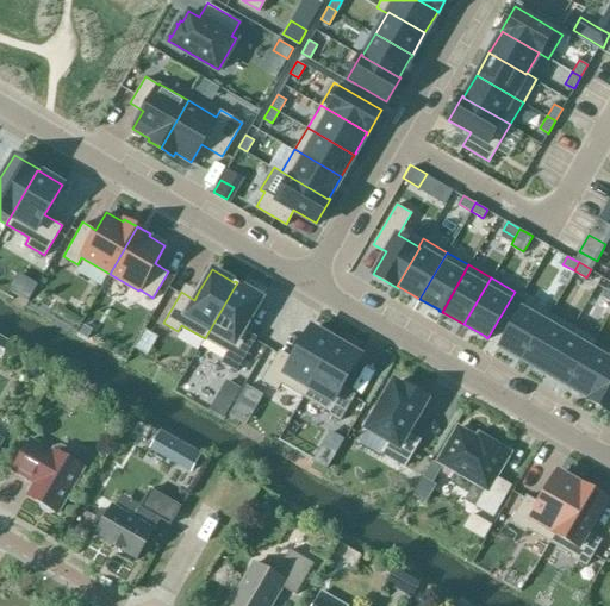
[(237,282),(205,338),(228,351),(222,362),(236,370),(256,336),(243,329),(260,298),(238,285),(238,283),(237,282)]
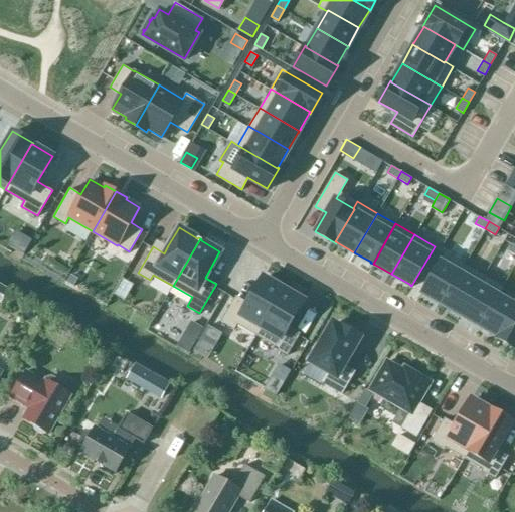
[(445,252),(421,292),(424,293),(442,303),(465,264),(445,252)]
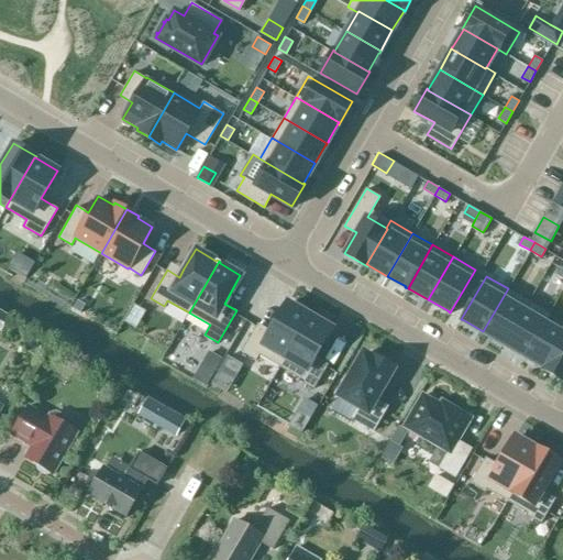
[(508,288),(483,331),(501,342),(500,342),(504,343),(528,300),(508,288)]
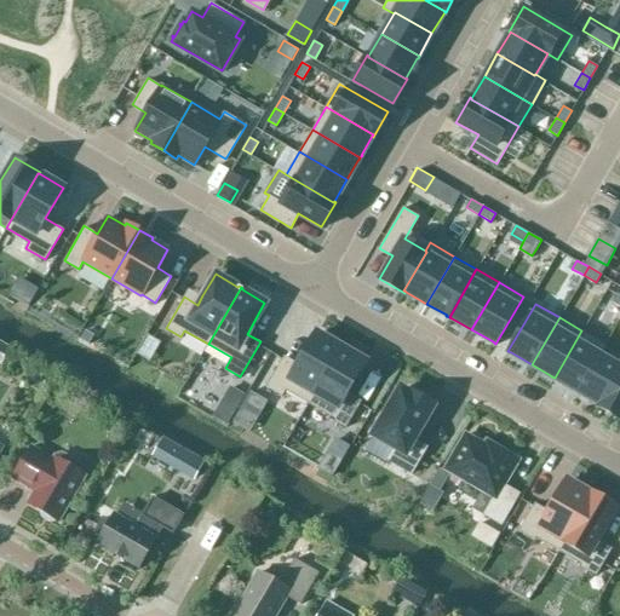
[(86,329),(81,338),(90,343),(95,334),(86,329)]
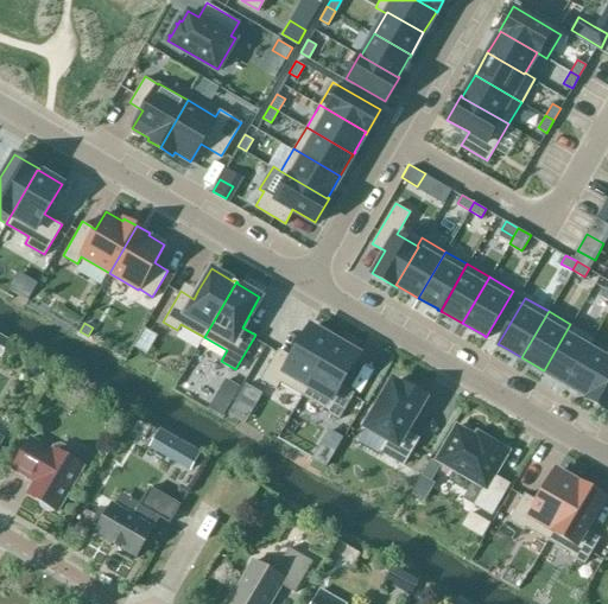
[(570,324),(544,370),(546,373),(546,372),(565,383),(587,347),(588,348),(594,337),(570,324)]
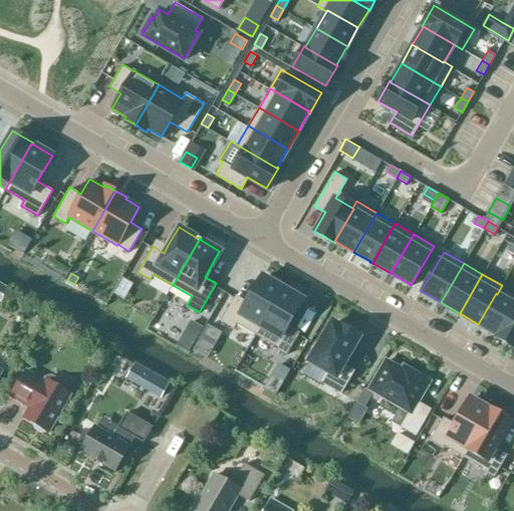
[(236,295),(221,320),(233,327),(237,322),(256,333),(282,287),(281,286),(280,286),(262,276),(247,301),(236,295)]
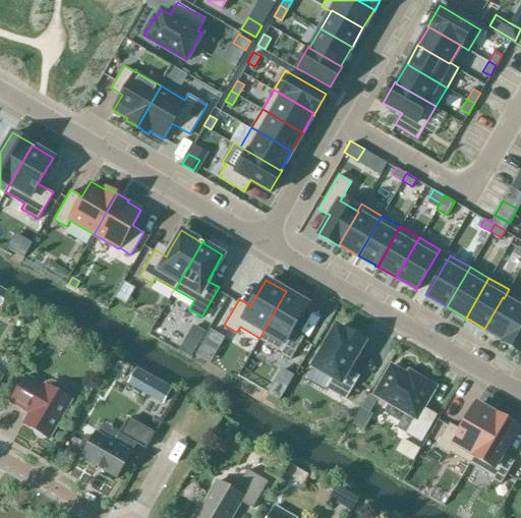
[(0,285),(0,304),(9,291),(0,285)]
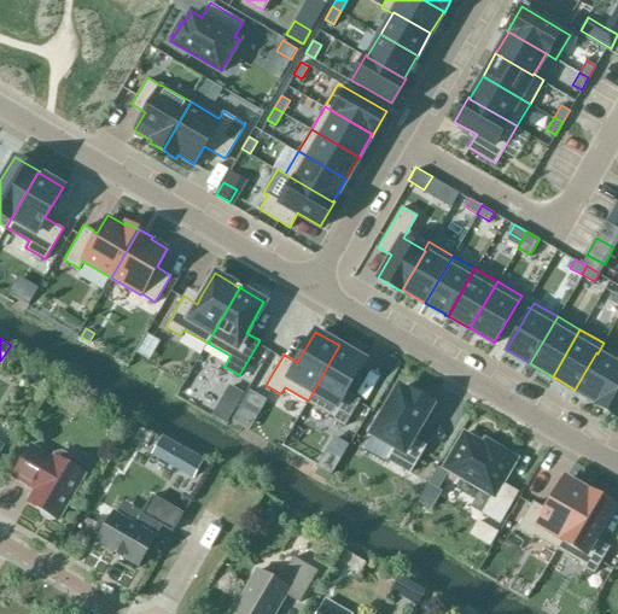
[(339,345),(308,401),(331,414),(330,416),(344,425),(360,398),(347,391),(363,360),(342,346),(339,345)]
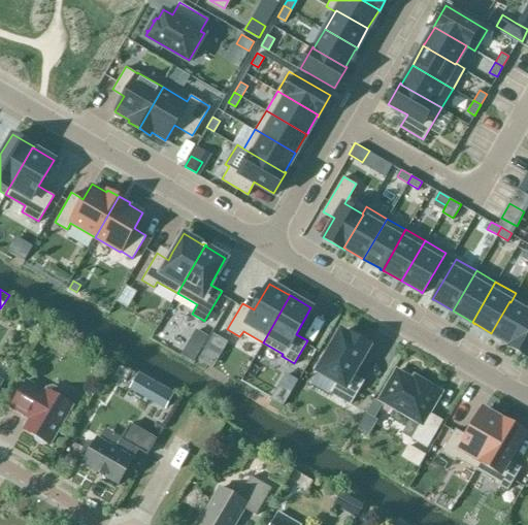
[(509,301),(491,333),(509,343),(510,345),(527,314),(527,312),(510,302),(509,301)]
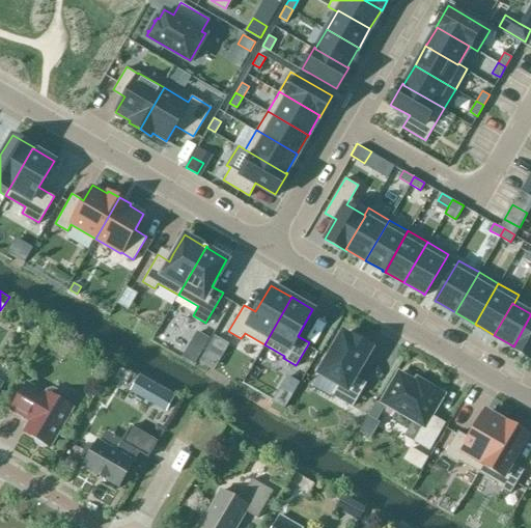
[(512,345),(511,346),(513,348),(530,358),(530,315),(513,346),(512,345)]
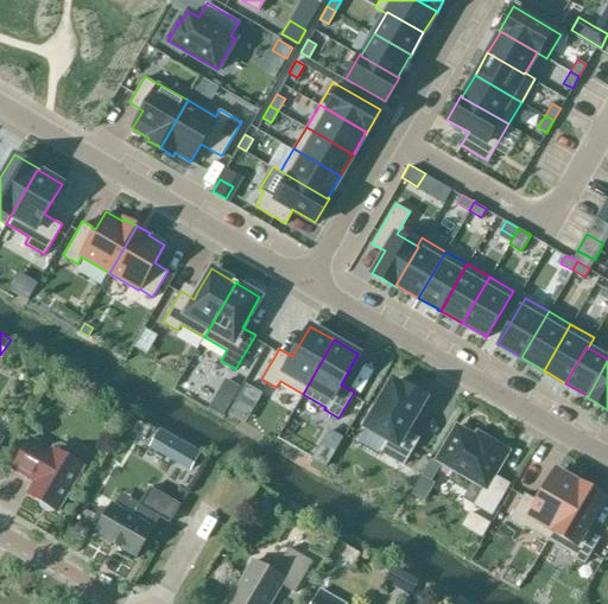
[(227,377),(220,389),(232,396),(239,385),(227,377)]
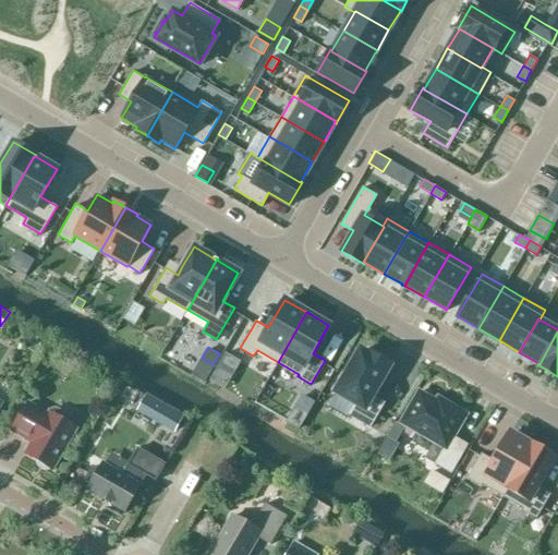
[(360,349),(336,391),(355,402),(349,413),(371,425),(384,402),(372,395),(390,363),(372,353),(370,356),(360,349)]
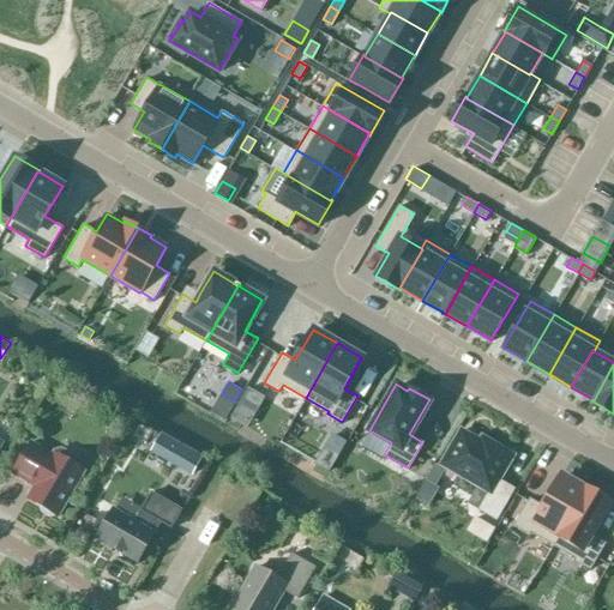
[(248,386),(241,397),(258,406),(264,396),(248,386)]
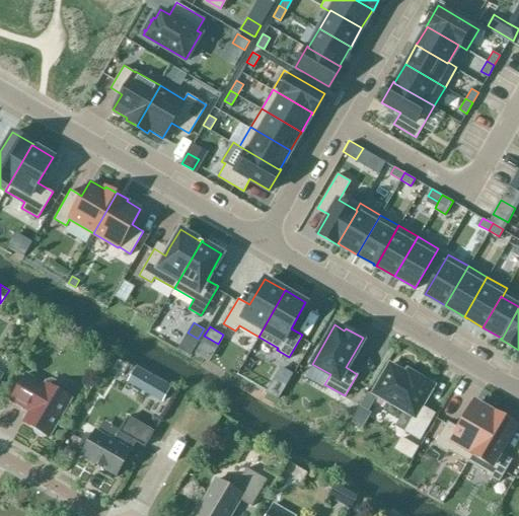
[(389,363),(373,392),(414,416),(405,430),(420,438),(435,413),(422,406),(434,384),(416,374),(414,377),(389,363)]
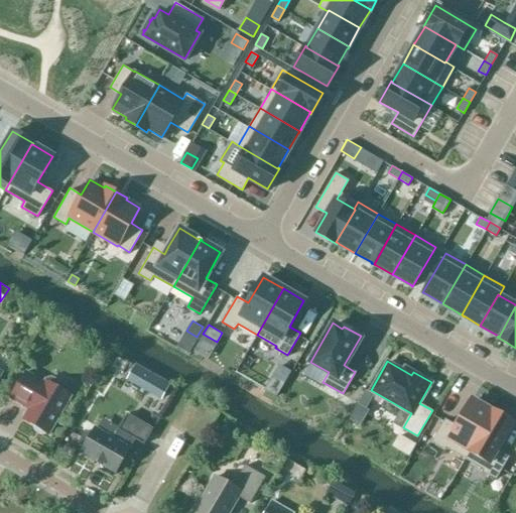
[(136,363),(127,378),(161,398),(170,383),(136,363)]
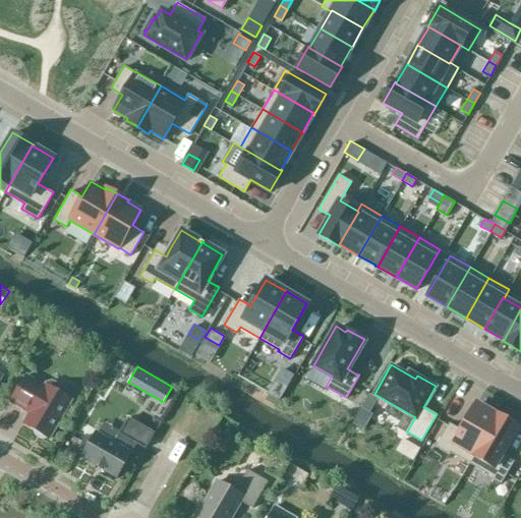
[(276,378),(267,393),(280,400),(288,385),(294,375),(282,367),(276,378)]
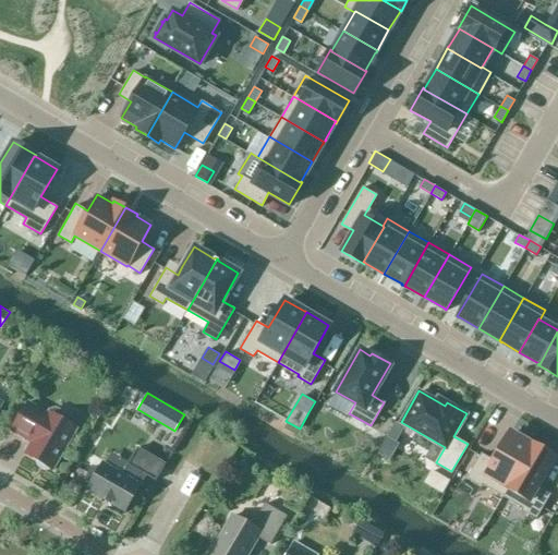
[(28,401),(12,429),(32,441),(25,451),(36,459),(37,462),(44,466),(47,466),(52,468),(77,427),(62,419),(61,413),(55,409),(48,410),(47,412),(28,401)]
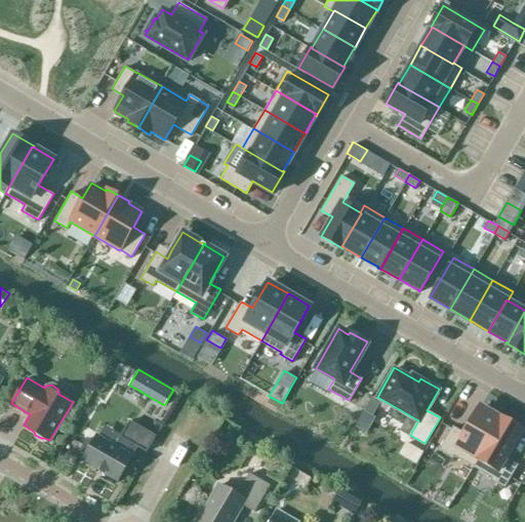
[(453,426),(440,448),(452,455),(453,453),(473,466),(500,418),(499,418),(480,406),(465,433),(453,426)]
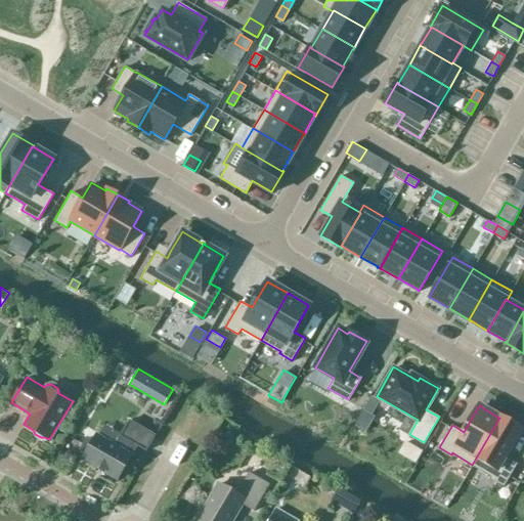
[(375,415),(373,414),(364,409),(356,425),(365,430),(375,415)]
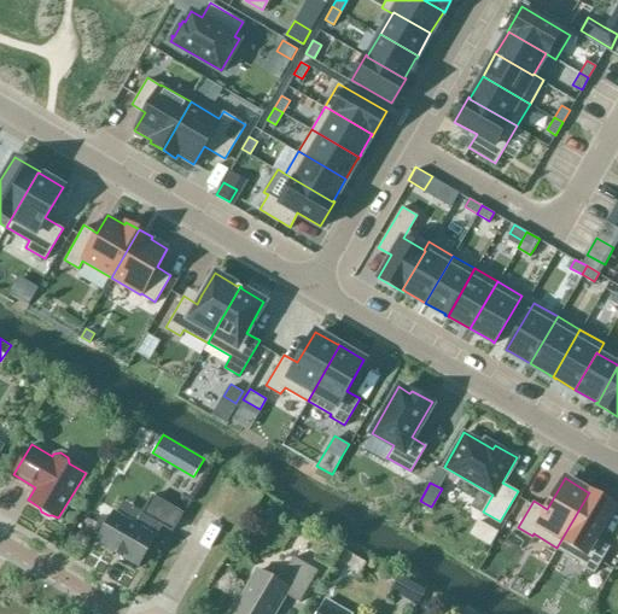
[(589,492),(557,548),(581,561),(579,563),(594,572),(610,545),(595,538),(614,506),(589,491),(588,492),(589,492)]
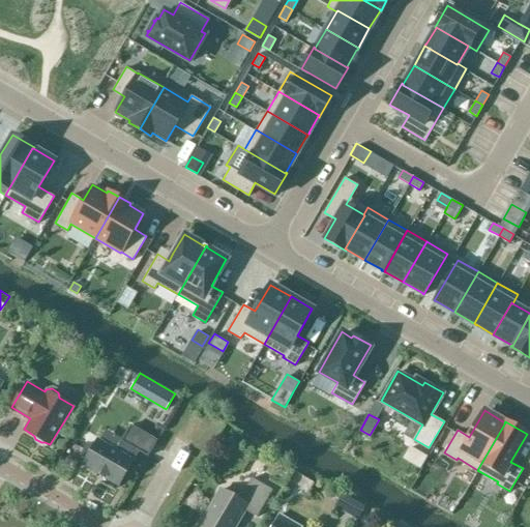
[(148,455),(155,442),(157,439),(130,422),(115,448),(97,438),(94,444),(88,441),(81,454),(87,457),(83,464),(119,485),(139,449),(148,455)]
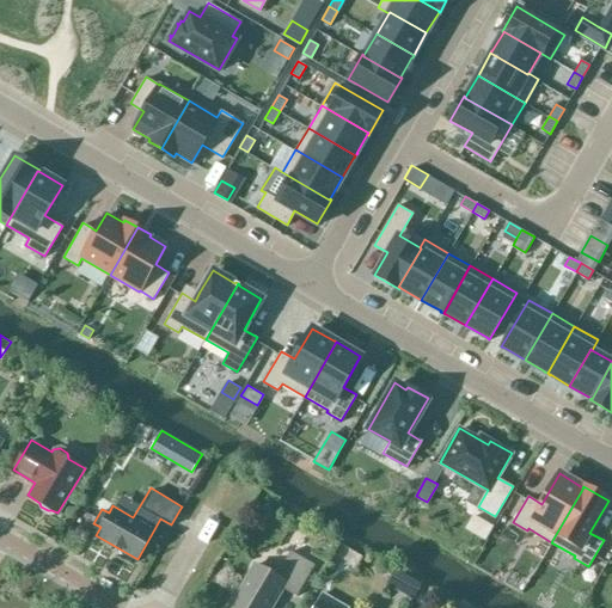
[(269,516),(269,505),(256,505),(256,516),(269,516)]
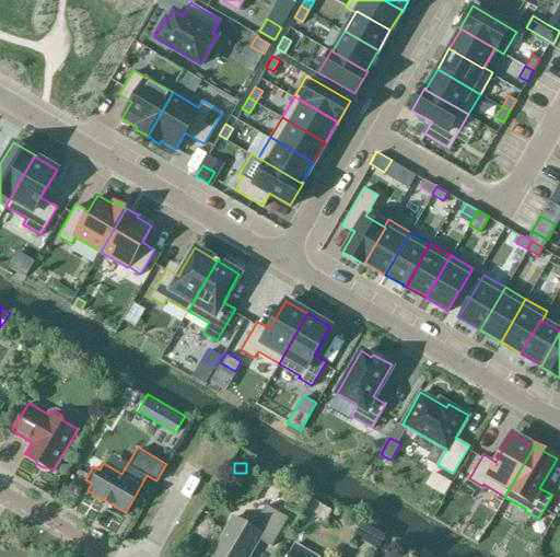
[(434,470),(427,483),(445,494),(453,480),(434,470)]
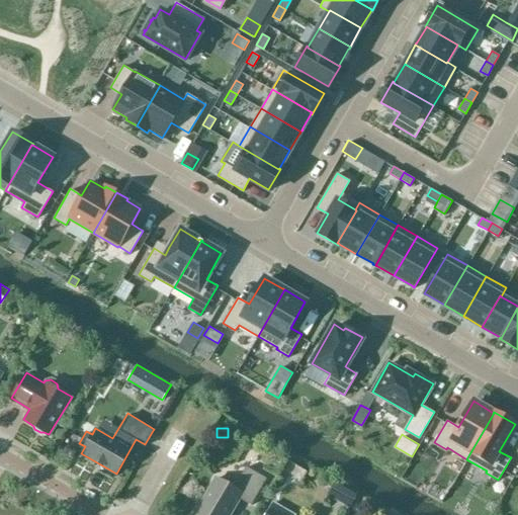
[(194,514),(195,514),(229,514),(239,497),(251,504),(266,478),(246,465),(234,488),(216,477),(194,514)]
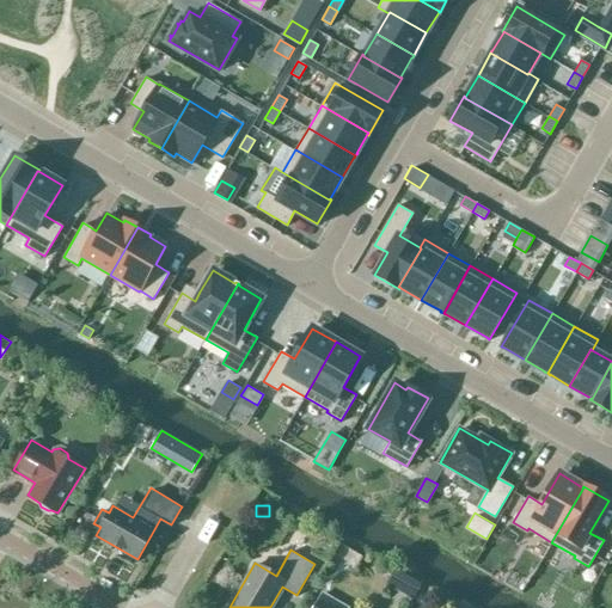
[(414,579),(408,590),(417,595),(423,585),(414,579)]
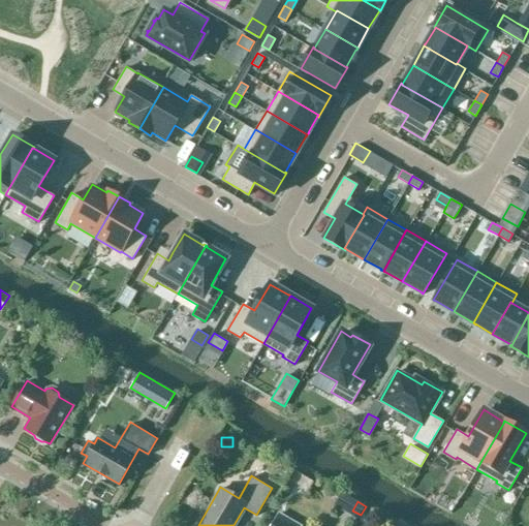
[(301,525),(302,525),(280,513),(271,525),(301,525)]
